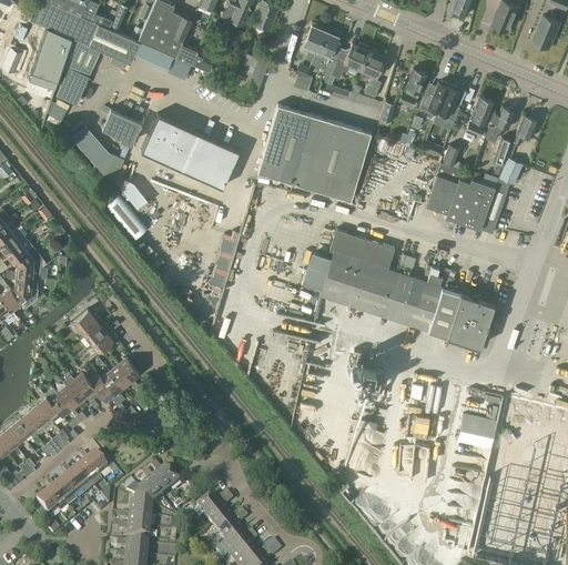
[(0,0),(0,11),(2,11),(7,3),(12,6),(14,0),(0,0)]
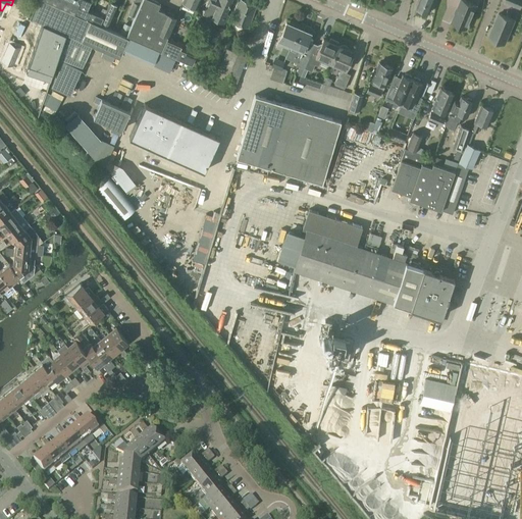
[(74,15),(40,0),(39,0),(35,11),(32,19),(32,20),(66,37),(82,43),(90,23),(87,21),(73,15),(74,15)]
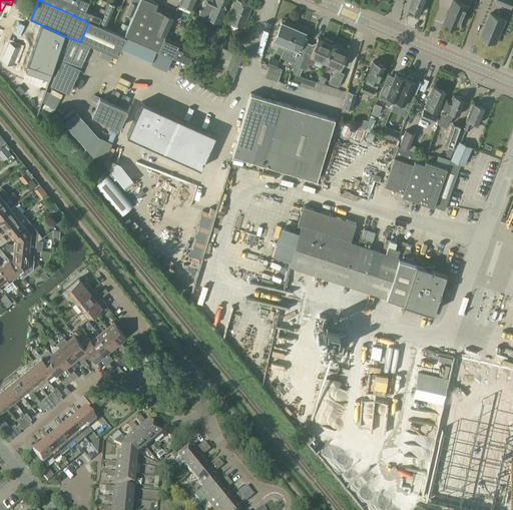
[(39,0),(73,15),(78,0),(39,0)]
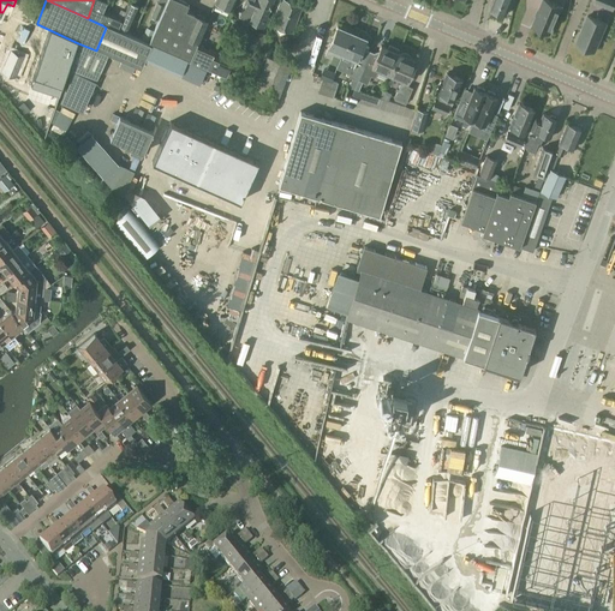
[(87,18),(102,25),(106,17),(103,16),(103,15),(102,15),(107,4),(100,0),(94,0),(88,18),(87,18)]
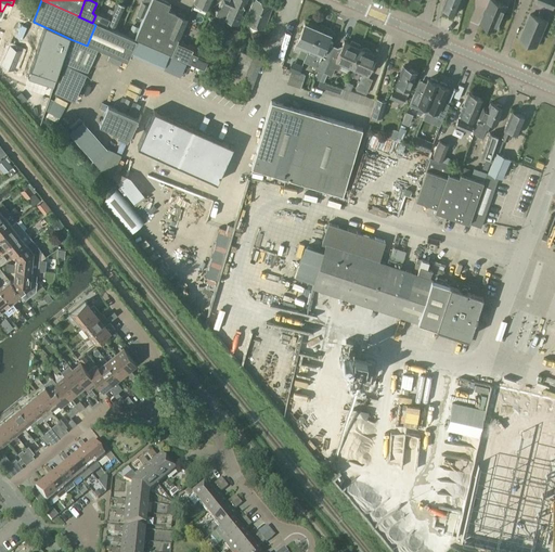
[(134,41),(137,42),(171,58),(176,48),(186,22),(168,13),(170,7),(154,0),(134,41)]
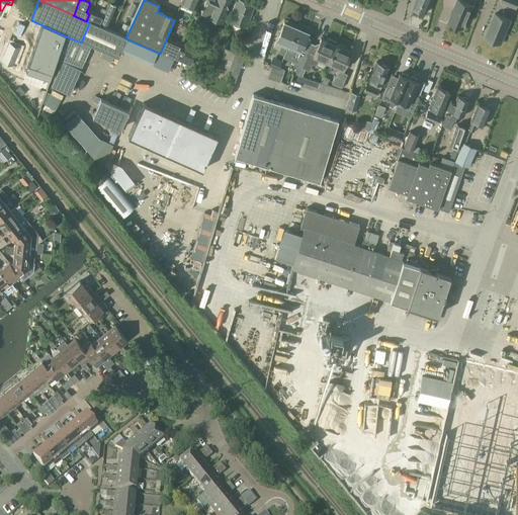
[(180,8),(192,13),(194,11),(195,11),(200,1),(200,0),(183,0),(181,5),(180,8)]
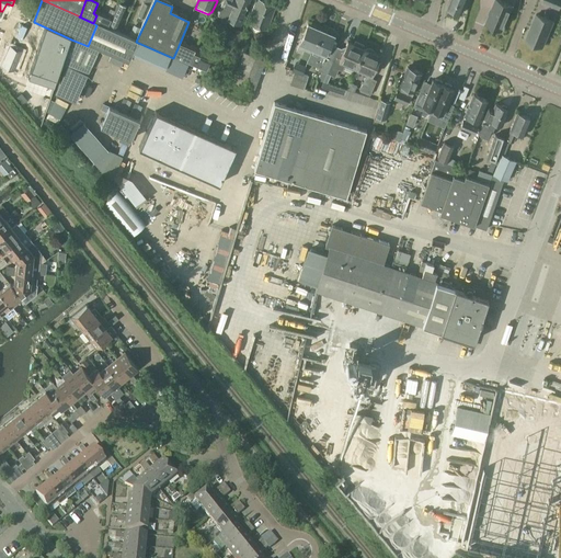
[(251,0),(250,0),(225,0),(221,9),(217,19),(218,19),(218,18),(228,22),(226,27),(232,31),(235,25),(241,27),(244,19),(243,18),(251,0)]
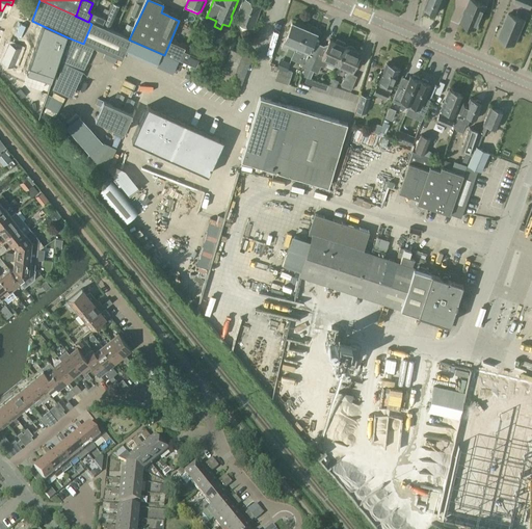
[(428,0),(424,10),(426,10),(427,12),(429,14),(430,12),(437,16),(443,0),(428,0)]
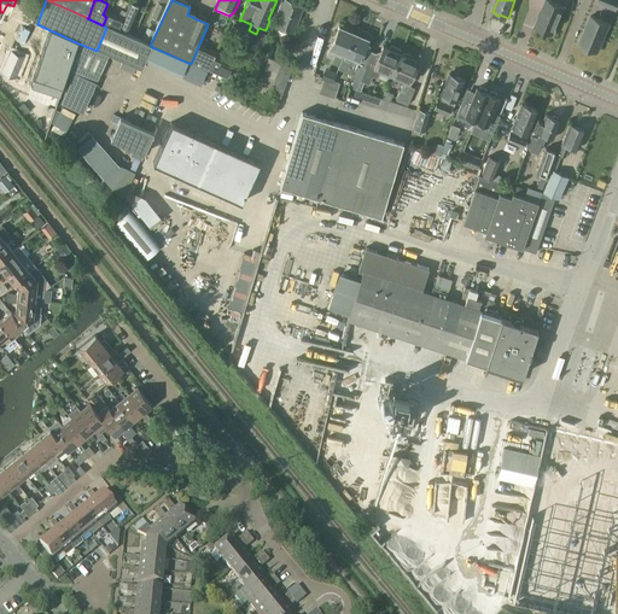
[(616,13),(617,6),(617,0),(598,0),(596,6),(616,13)]
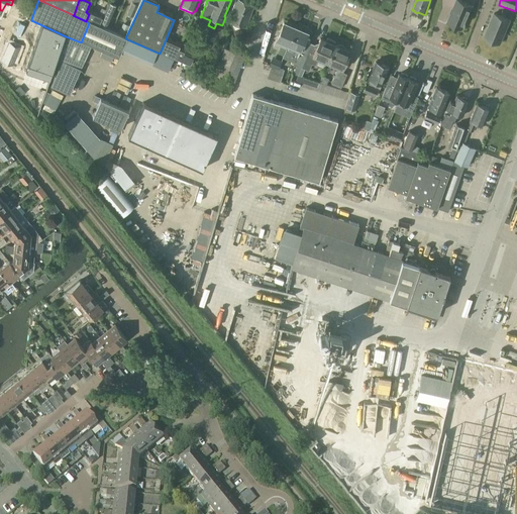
[(239,31),(240,28),(245,30),(253,9),(236,2),(228,23),(232,25),(231,29),(232,31),(237,33),(239,31)]
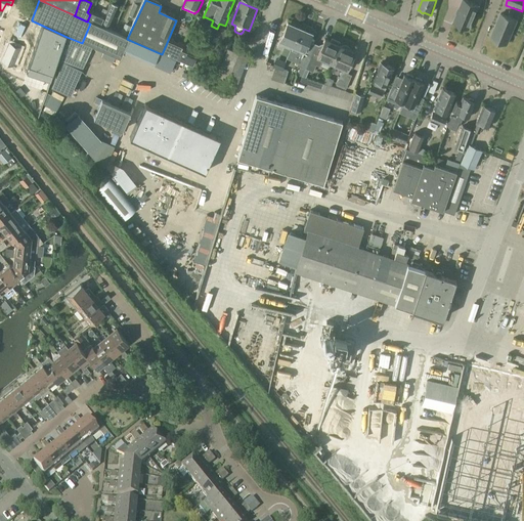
[(469,32),(479,9),(464,2),(453,26),(455,27),(455,28),(460,30),(461,29),(469,32)]
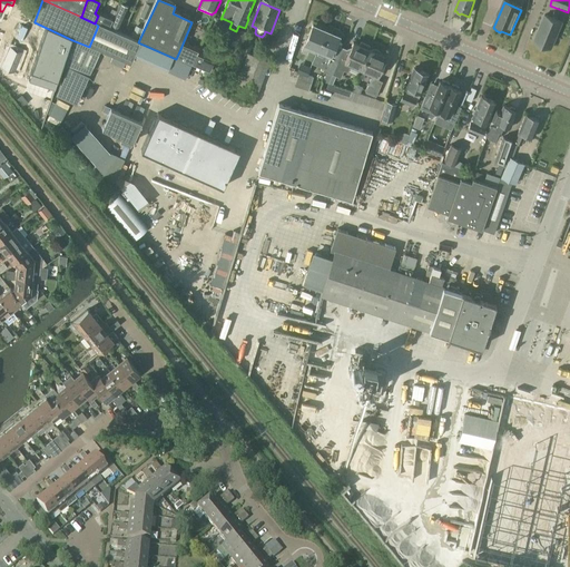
[(118,30),(127,9),(119,6),(110,27),(118,30)]
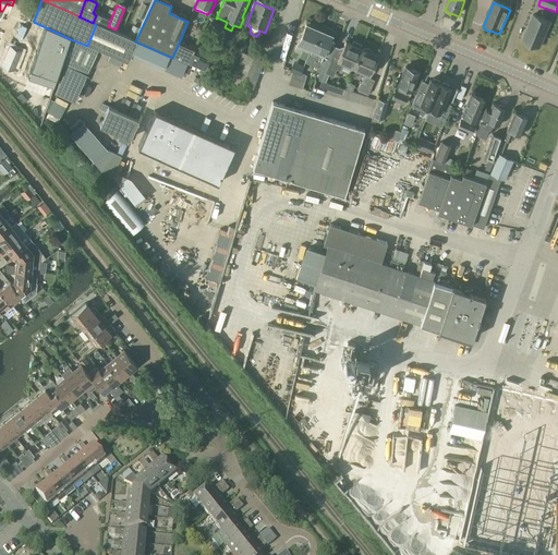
[(148,9),(143,5),(137,19),(143,21),(148,9)]
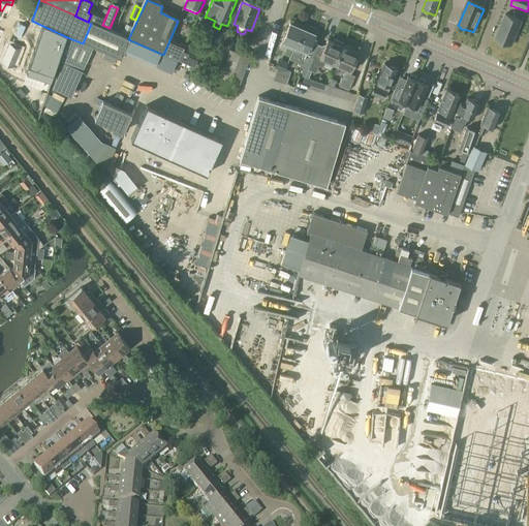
[(181,21),(186,10),(181,7),(176,18),(181,21)]
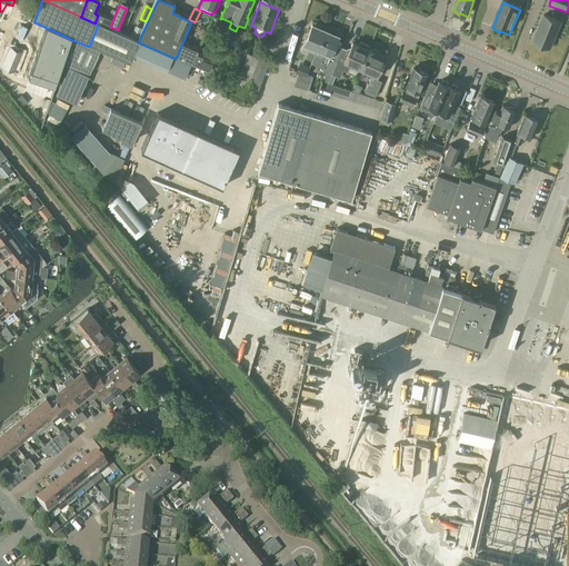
[(543,19),(532,45),(539,47),(539,49),(542,50),(545,49),(550,52),(561,26),(543,19)]
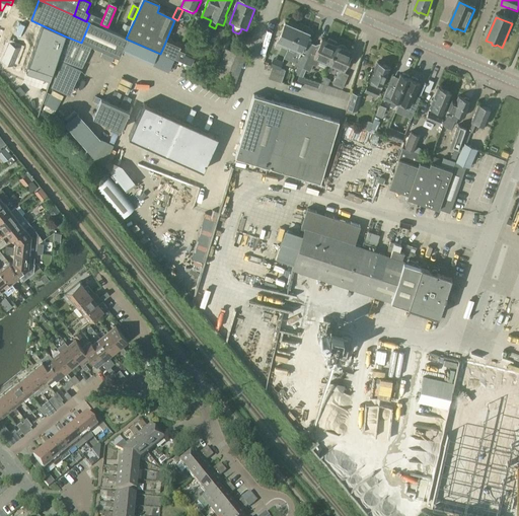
[(89,23),(81,43),(92,48),(119,59),(128,40),(126,39),(89,23)]
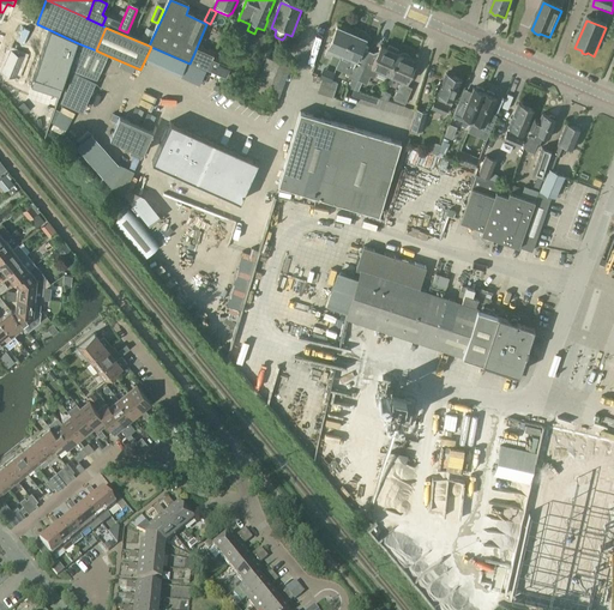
[(50,30),(30,88),(59,97),(78,42),(50,30)]
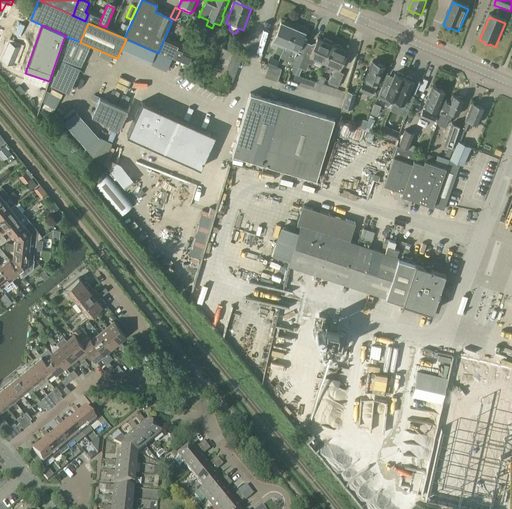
[(280,25),(270,49),(275,51),(276,48),(283,51),(285,47),(292,30),(280,25)]
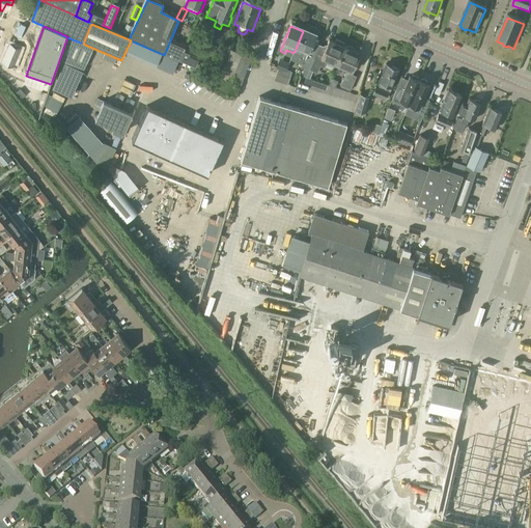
[(301,68),(309,72),(313,60),(306,57),(312,45),(315,36),(303,31),(296,49),(302,52),(299,59),(304,61),(301,68)]
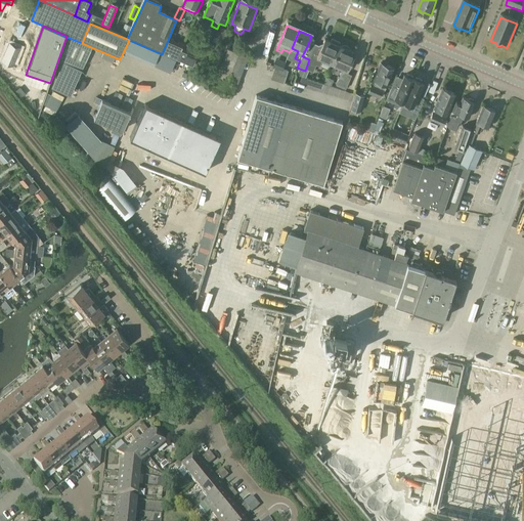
[(67,37),(58,61),(82,73),(93,48),(82,43),(67,37)]
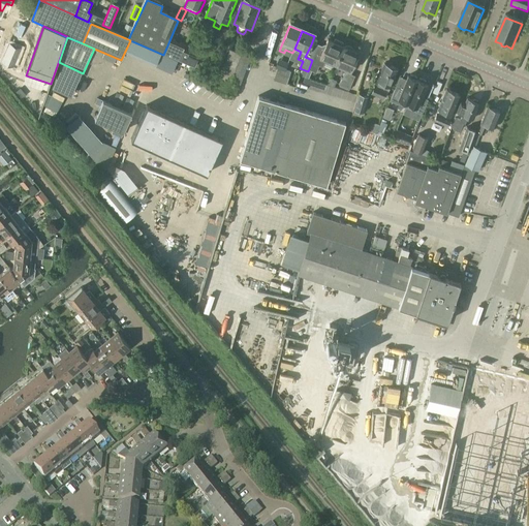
[(317,50),(312,60),(320,64),(318,67),(322,69),(324,63),(334,67),(342,49),(343,45),(335,42),(334,44),(328,42),(323,52),(317,50)]
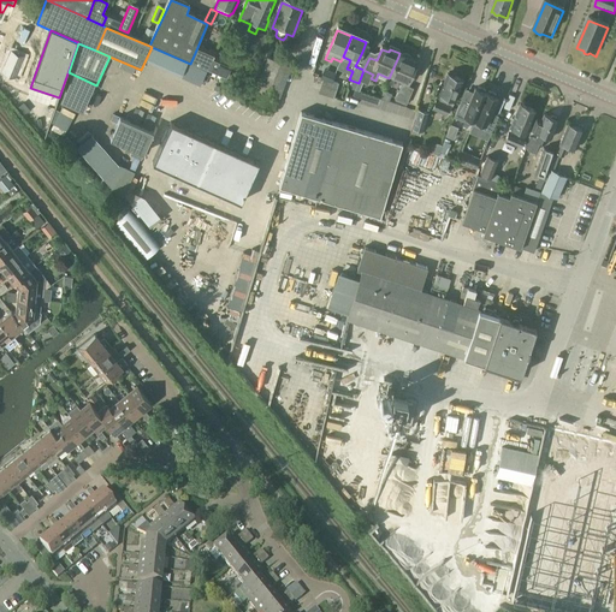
[(207,71),(212,60),(195,53),(190,64),(203,70),(207,71)]
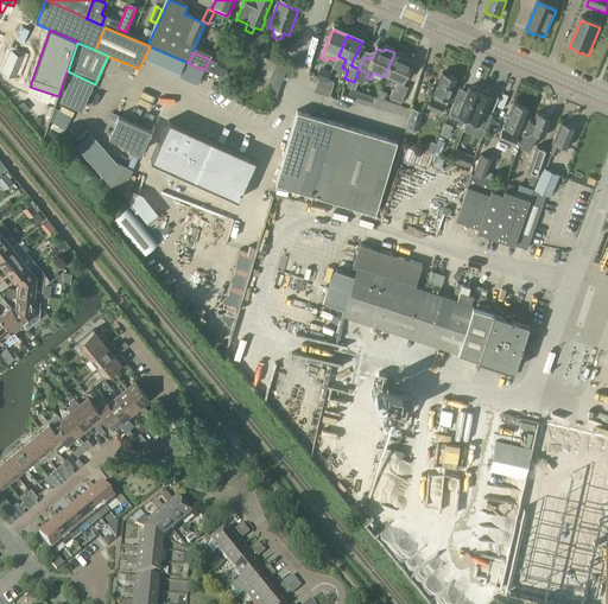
[(10,56),(2,72),(14,77),(21,61),(10,56)]
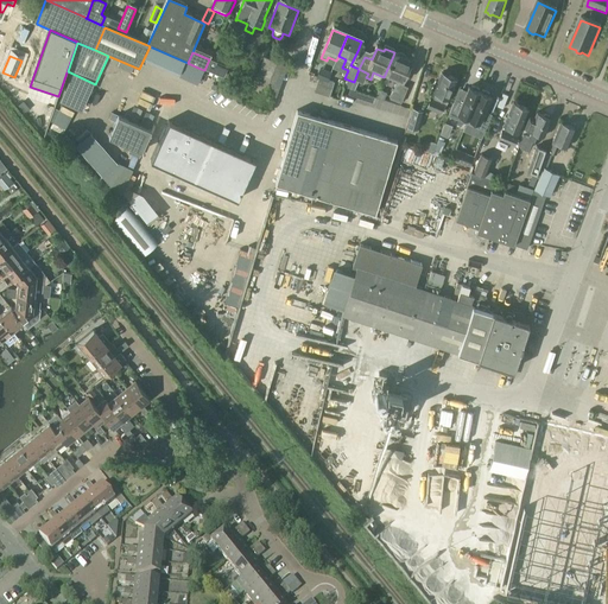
[(411,63),(393,56),(384,77),(397,83),(388,101),(400,107),(407,89),(401,87),(401,84),(411,63)]
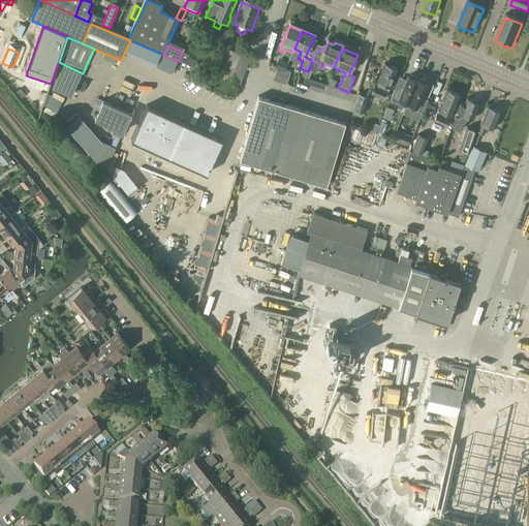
[(198,59),(182,52),(178,61),(193,68),(198,59)]
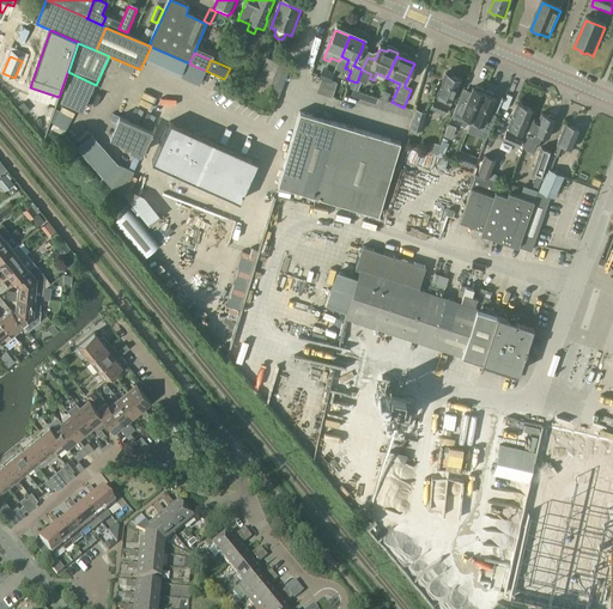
[(266,60),(249,105),(273,114),(290,68),(266,60)]
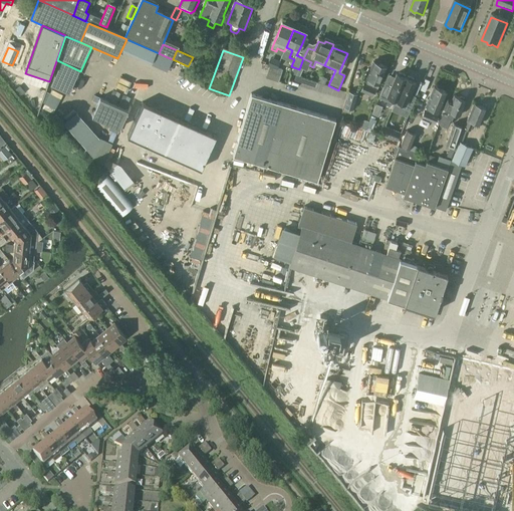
[(310,64),(311,62),(303,58),(299,69),(306,73),(310,64)]
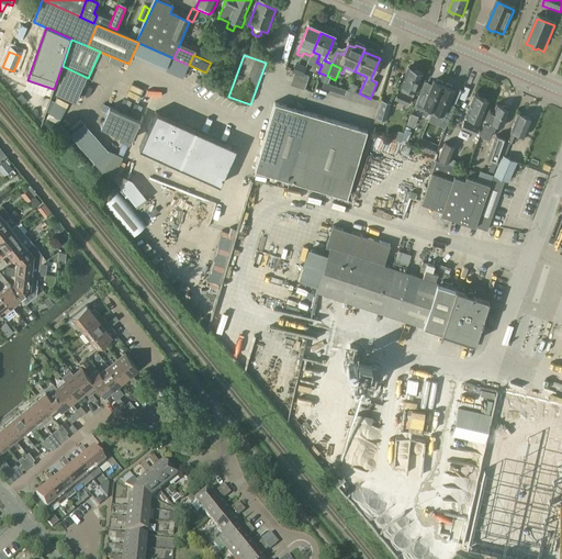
[(398,93),(394,102),(407,108),(412,99),(414,94),(422,77),(407,70),(404,78),(402,77),(398,86),(401,87),(401,88),(398,93)]
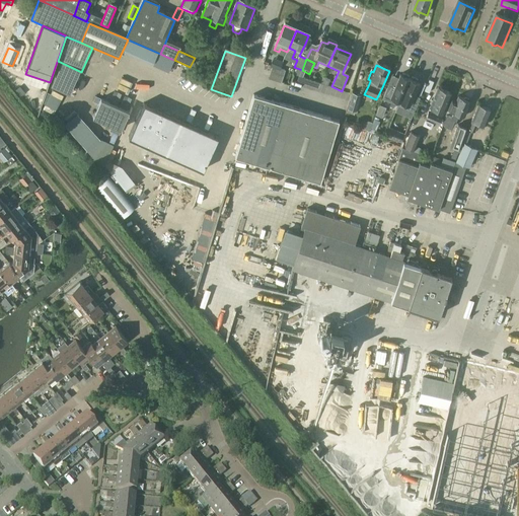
[(282,80),(283,70),(268,67),(266,78),(282,80)]
